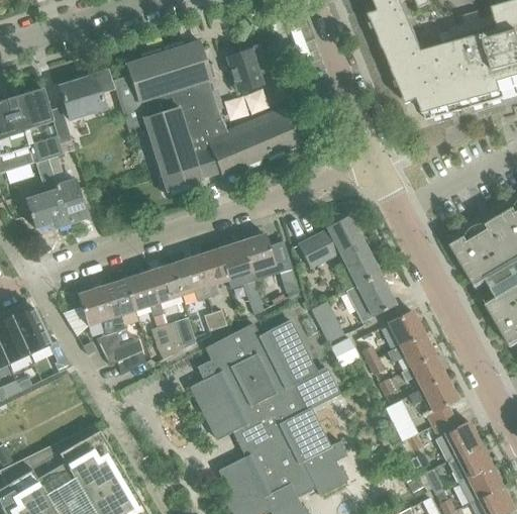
[(376,0),(381,9),(372,12),(409,102),(419,99),(428,119),(509,97),(516,94),(516,0),(509,0),(512,10),(451,27),(455,41),(425,49),(405,2),(409,0),(418,0),(422,7),(433,2),(432,0),(376,0)]
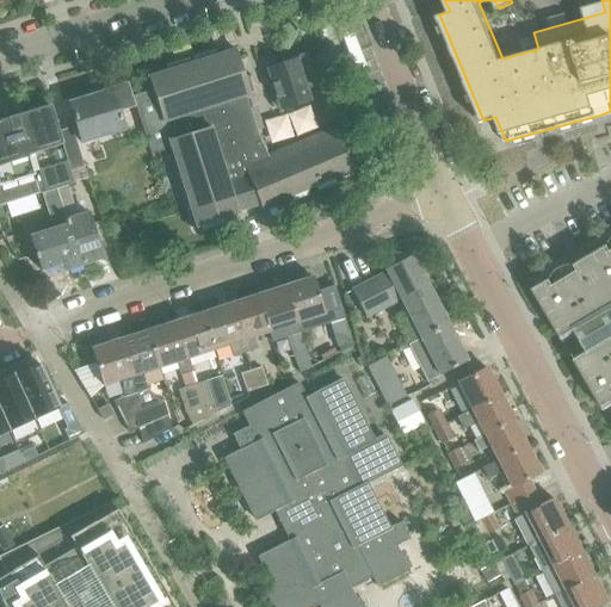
[(153,87),(131,93),(135,105),(150,152),(172,146),(197,224),(240,211),(240,210),(260,203),(261,205),(356,166),(339,125),(267,155),(264,144),(263,138),(260,140),(246,95),(252,93),(238,47),(149,74),(153,87)]
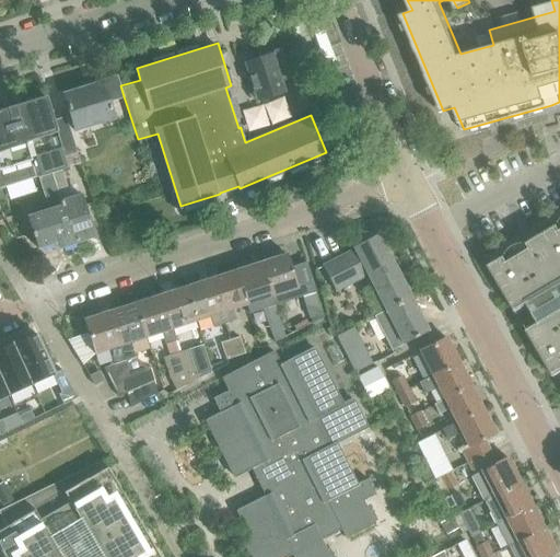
[(289,66),(301,61),(298,51),(286,56),(283,49),(278,46),(273,48),(272,53),(245,61),(258,99),(284,90),(281,80),(292,77),(289,66)]
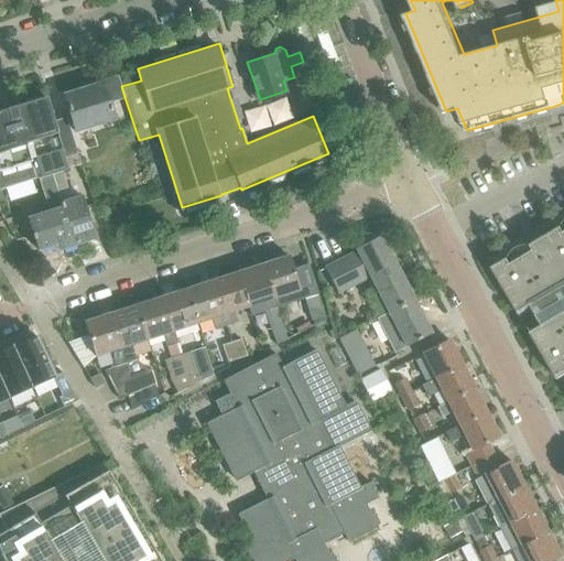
[(125,97),(121,86),(118,74),(94,82),(95,84),(64,94),(75,129),(115,117),(110,101),(125,97)]
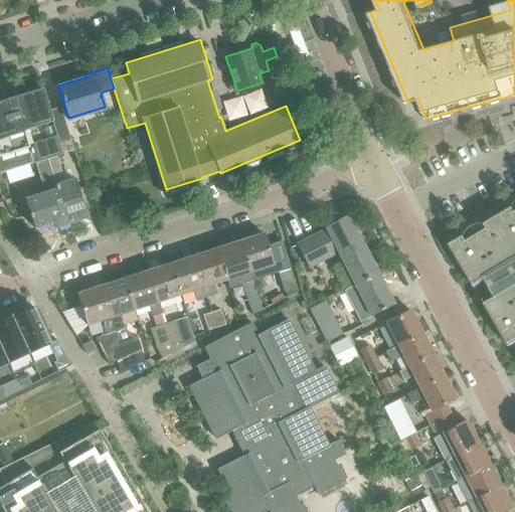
[(12,92),(0,96),(0,171),(34,161),(23,128),(52,119),(42,88),(14,97),(12,92)]
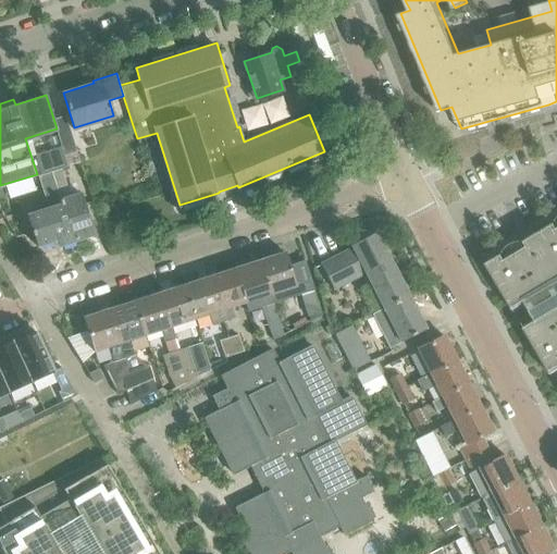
[(65,152),(77,149),(65,113),(53,118),(65,152)]
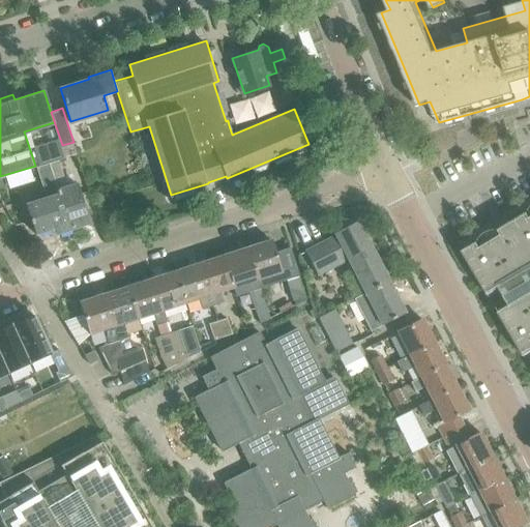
[(35,166),(64,156),(58,138),(30,147),(35,166)]
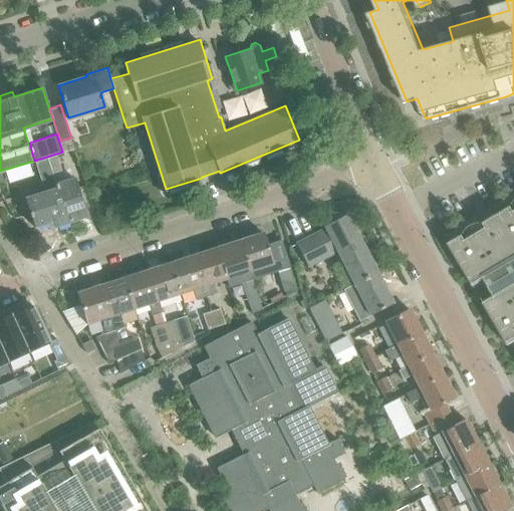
[(57,155),(48,158),(53,173),(62,170),(57,155)]
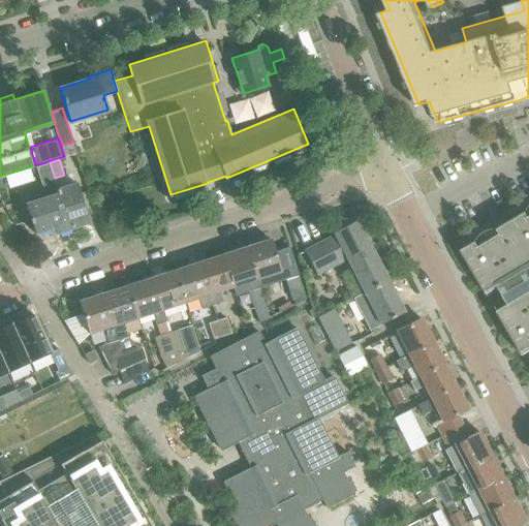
[(45,196),(27,203),(37,233),(58,225),(60,230),(70,227),(58,188),(55,178),(50,162),(36,166),(42,186),(45,196)]
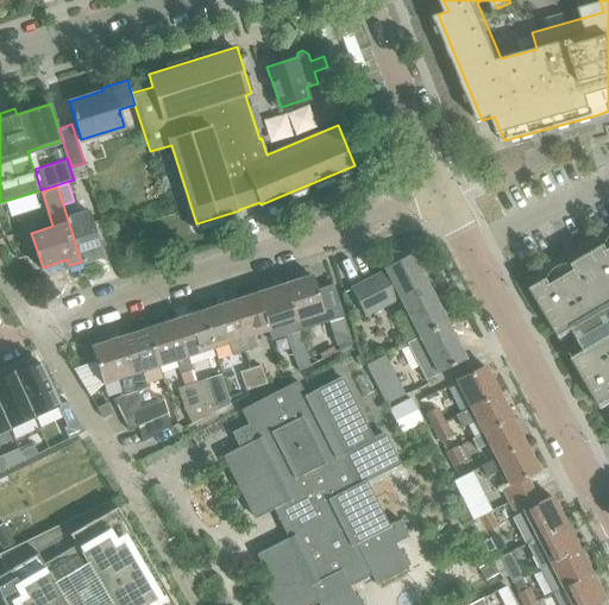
[(88,209),(67,216),(81,262),(102,256),(88,209)]
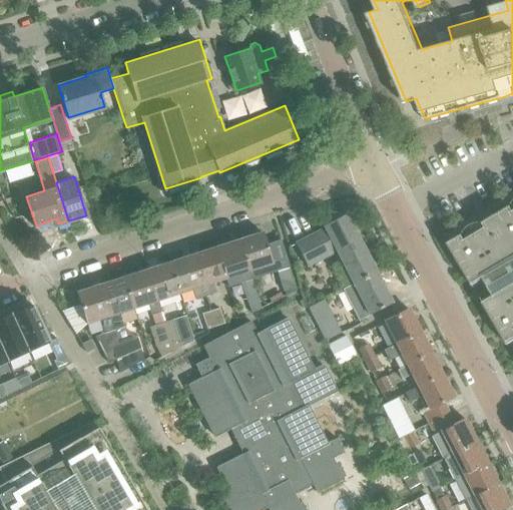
[(512,204),(466,232),(449,242),(473,285),(484,278),(494,296),(483,302),(508,344),(512,340),(512,204)]
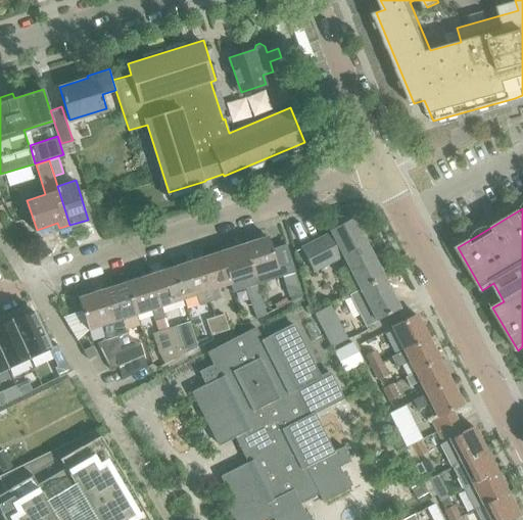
[(344,256),(361,287),(383,275),(353,218),(330,230),(331,232),(314,241),(313,239),(301,245),(315,272),(344,256)]
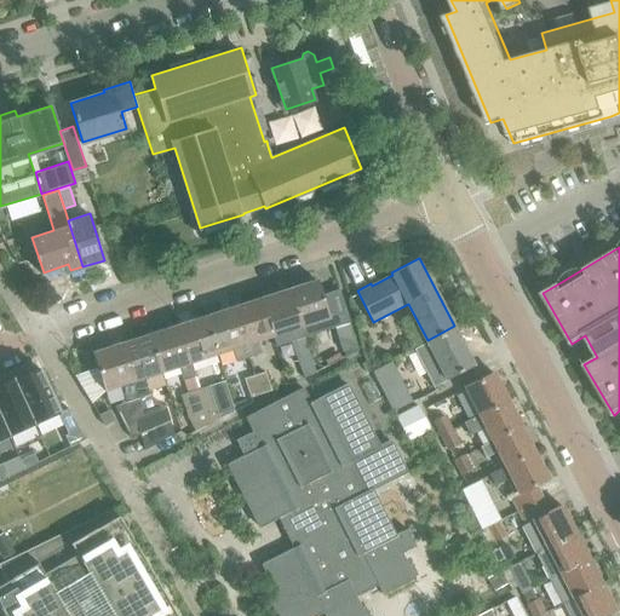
[(319,281),(290,291),(304,335),(334,326),(349,321),(339,288),(322,293),(319,281)]
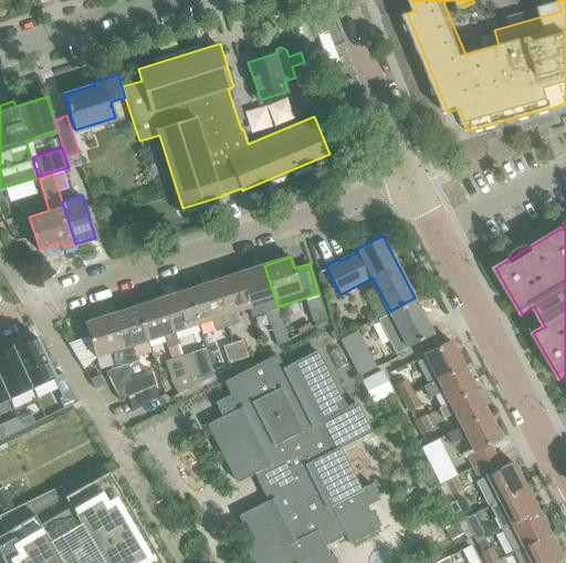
[(264,266),(239,273),(249,308),(251,315),(266,311),(278,306),(264,266)]
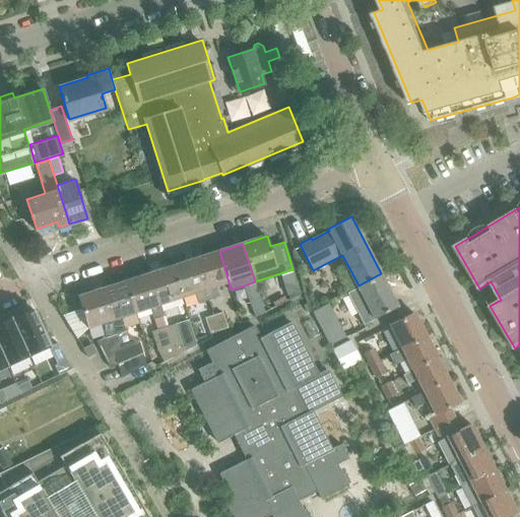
[(219,251),(196,259),(208,298),(217,295),(214,287),(229,282),(219,251)]
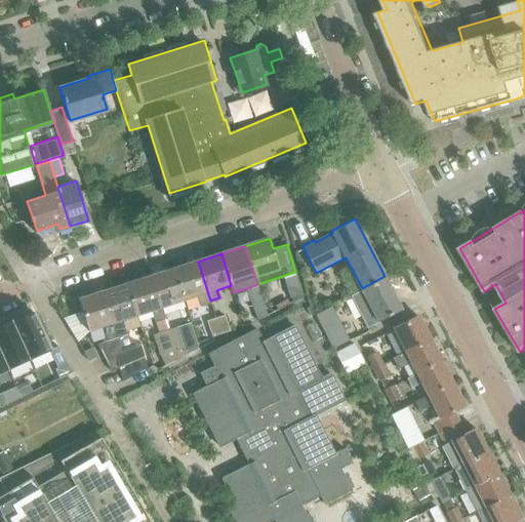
[(198,262),(173,269),(184,300),(187,308),(210,300),(198,262)]
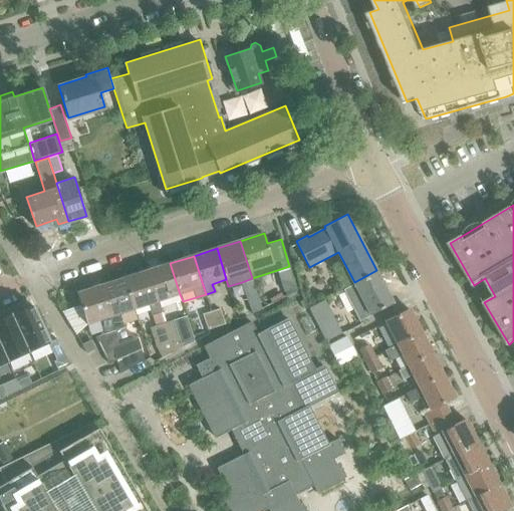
[(170,263),(147,271),(157,302),(180,294),(170,263)]
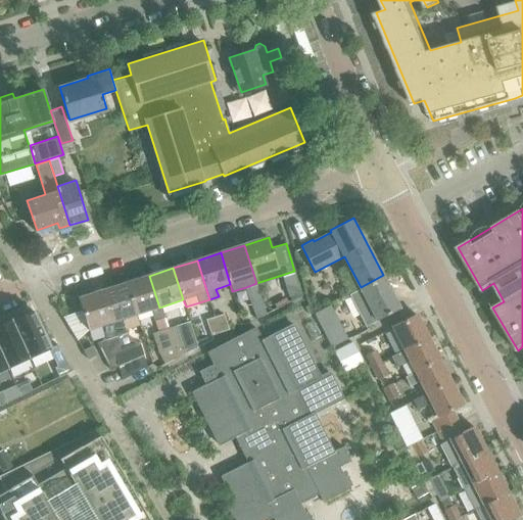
[(294,271),(282,275),(288,295),(289,295),(300,291),(294,271)]
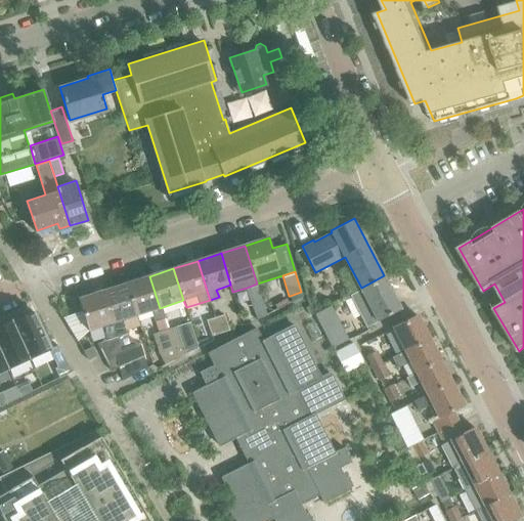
[(384,275),(361,288),(349,294),(365,327),(401,309),(384,275)]
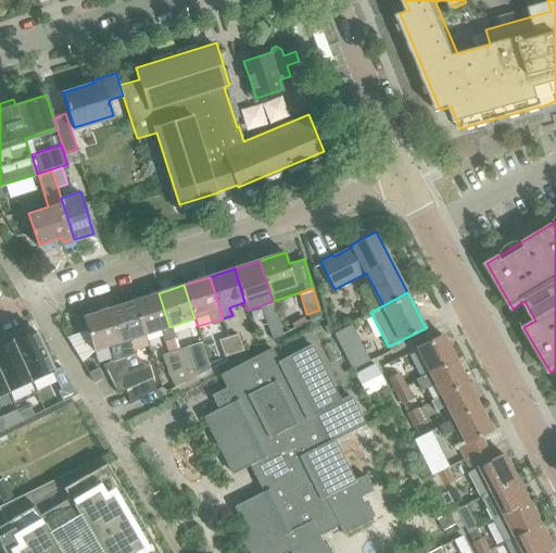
[(159,293),(134,301),(144,335),(159,330),(163,341),(174,338),(169,327),(159,293)]
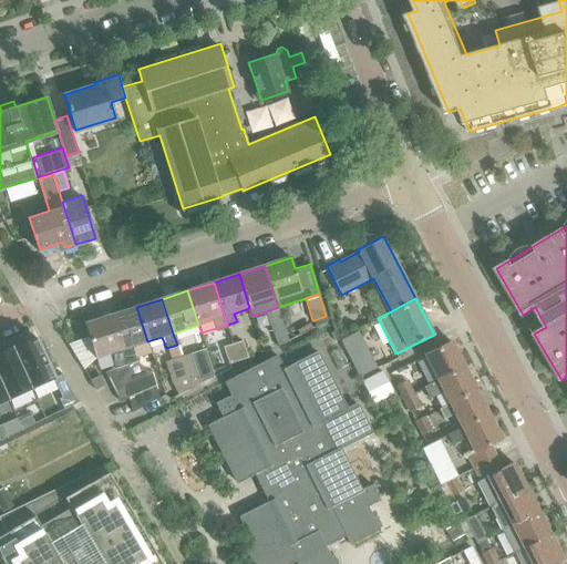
[(136,307),(111,315),(132,379),(152,372),(136,362),(131,347),(147,341),(136,307)]
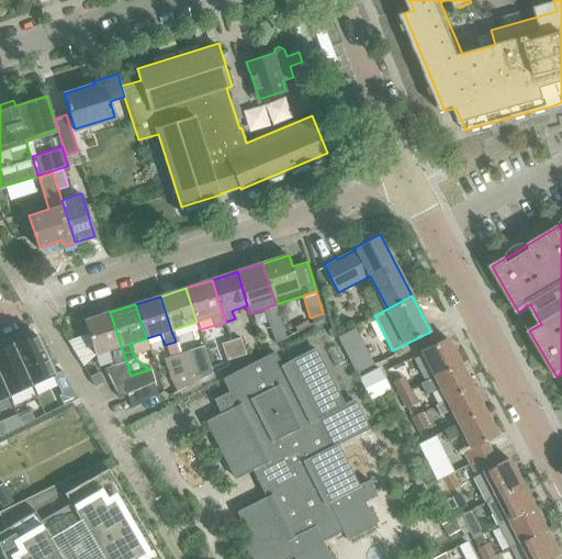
[(276,304),(265,309),(269,324),(280,321),(276,304)]
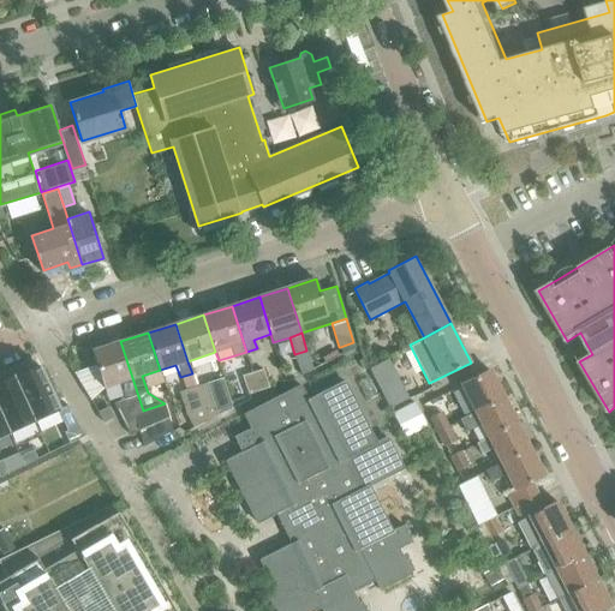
[(132,433),(139,430),(138,429),(168,415),(165,403),(143,411),(120,341),(94,351),(106,388),(124,382),(130,400),(115,405),(132,433)]
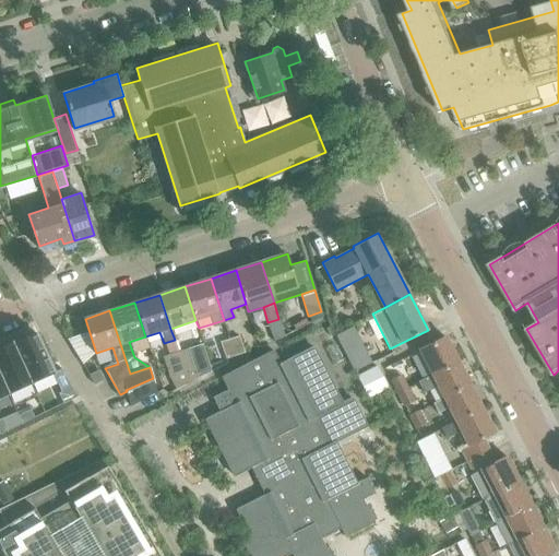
[(278,319),(268,322),(273,339),(273,341),(284,334),(284,333),(282,328),(278,319)]
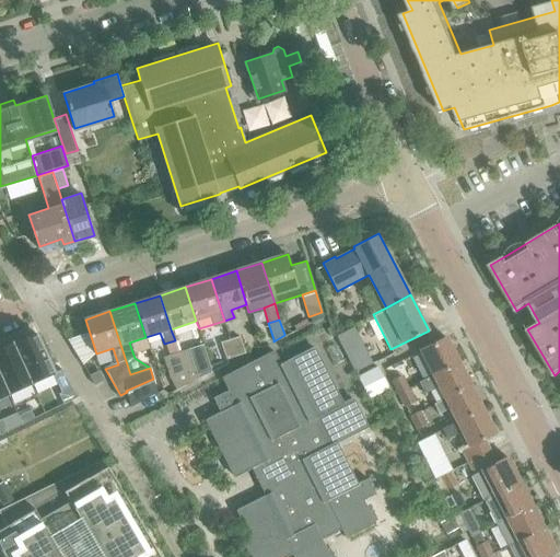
[(353,324),(335,334),(354,371),(356,370),(370,363),(372,362),(353,324)]
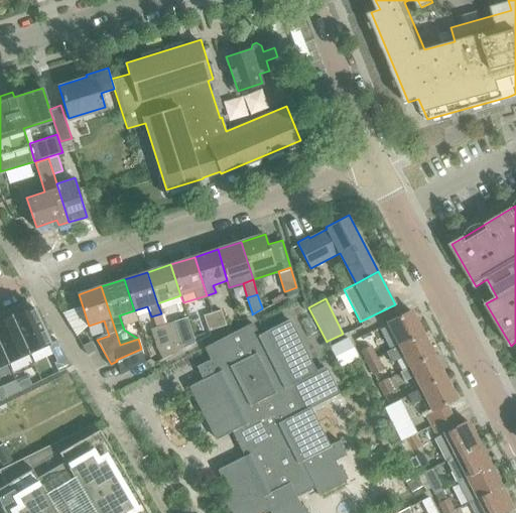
[(33,305),(12,315),(29,352),(50,343),(33,305)]
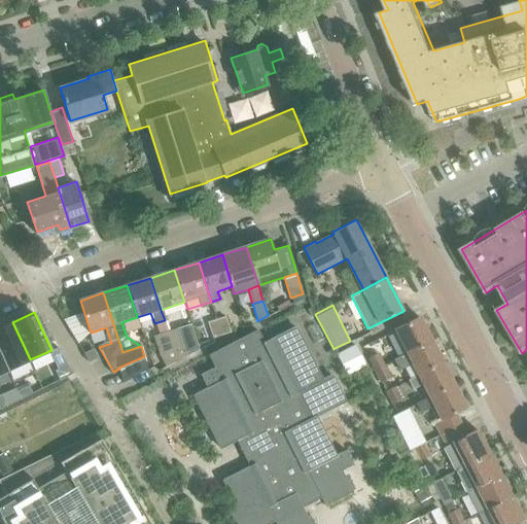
[(225,313),(208,319),(213,335),(231,328),(225,313)]
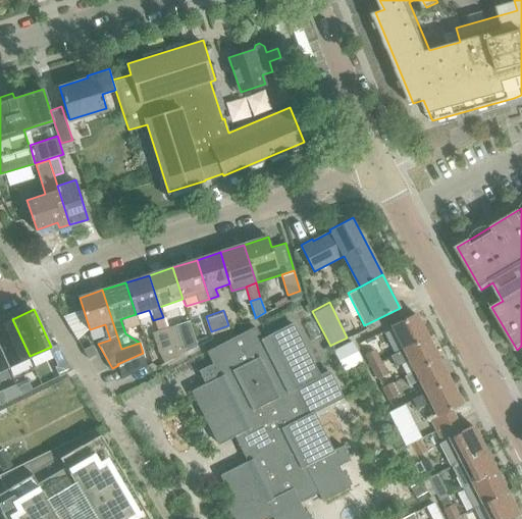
[(392,326),(404,349),(428,336),(416,314),(392,326)]
